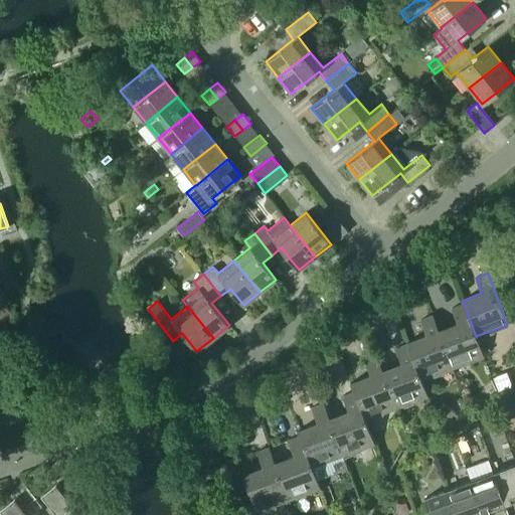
[(457,324),(439,331),(438,331),(452,367),(483,355),(476,336),(476,337),(464,304),(463,304),(452,308),(457,324)]
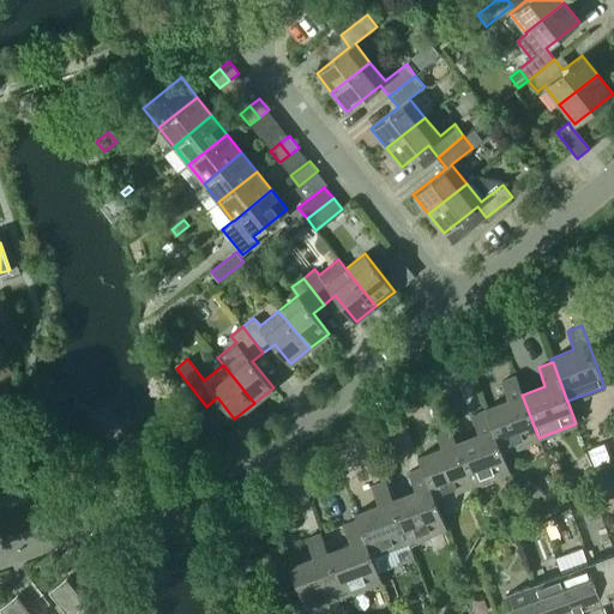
[(485,409),(485,410),(486,410),(501,452),(501,451),(539,438),(522,395),(523,395),(516,375),(501,381),(509,399),(485,409)]
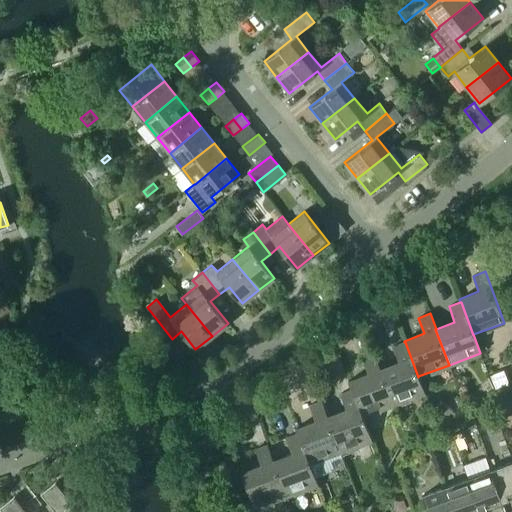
[(425,393),(418,376),(418,377),(405,342),(404,342),(393,346),(399,362),(380,369),(393,405),(425,393)]
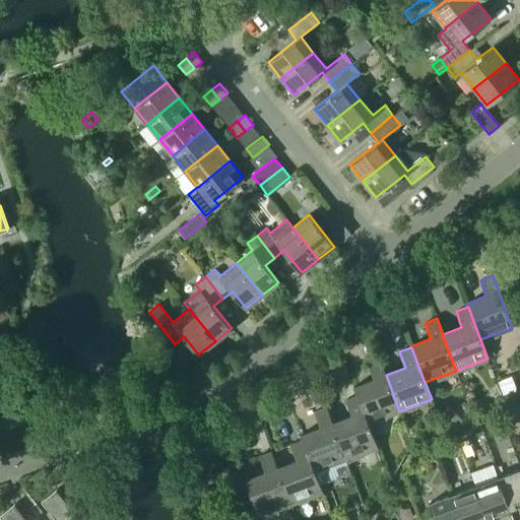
[(353,387),(356,396),(358,396),(368,424),(369,423),(399,411),(386,375),(380,359),(368,364),(374,379),(353,387)]
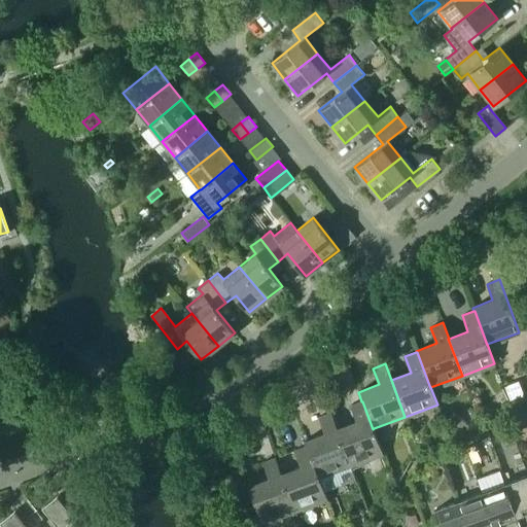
[(356,421),(337,428),(350,465),(383,454),(374,428),(373,429),(362,401),(361,401),(350,406),(356,421)]
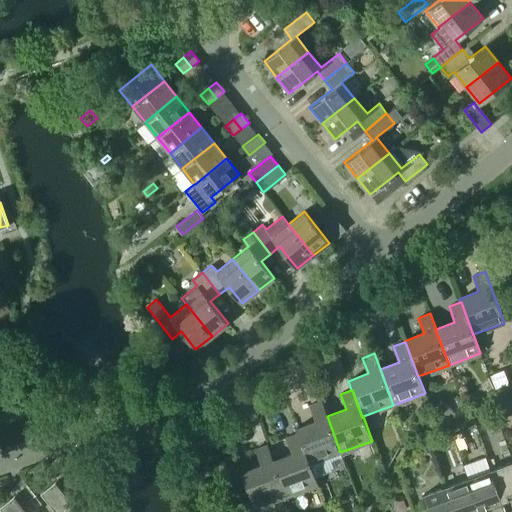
[(295,428),(297,433),(298,433),(309,464),(310,464),(340,452),(327,416),(321,401),(309,406),(315,421),(295,428)]
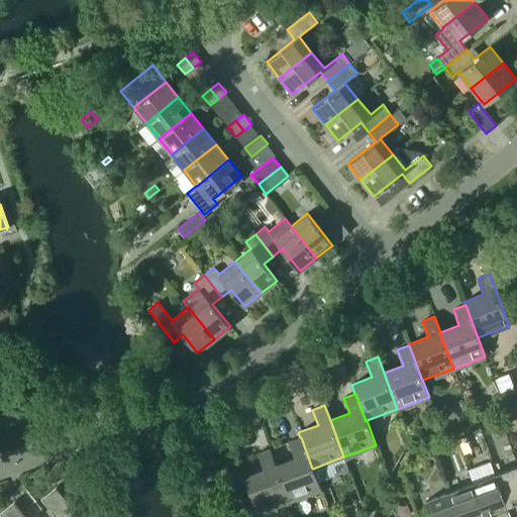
[(456,439),(459,445),(467,443),(464,436),(456,439)]
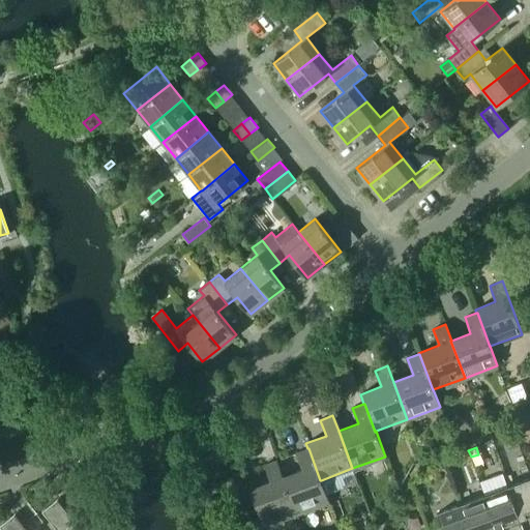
[(302,469),(283,476),(282,476),(296,513),(329,501),(321,480),(320,480),(308,448),(307,448),(296,453),(302,469)]
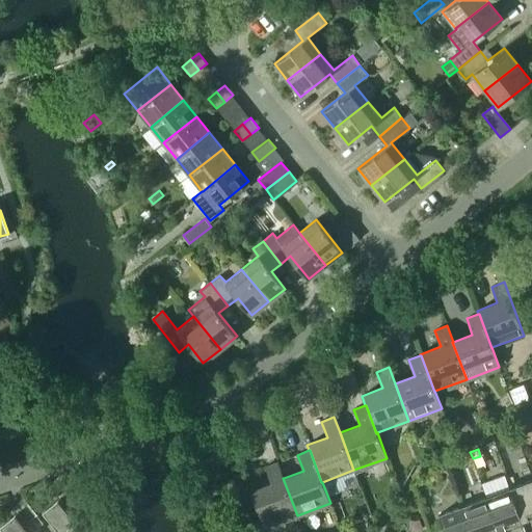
[(265,528),(297,515),(283,478),(284,478),(277,462),(265,467),(271,482),(250,490),(265,528)]
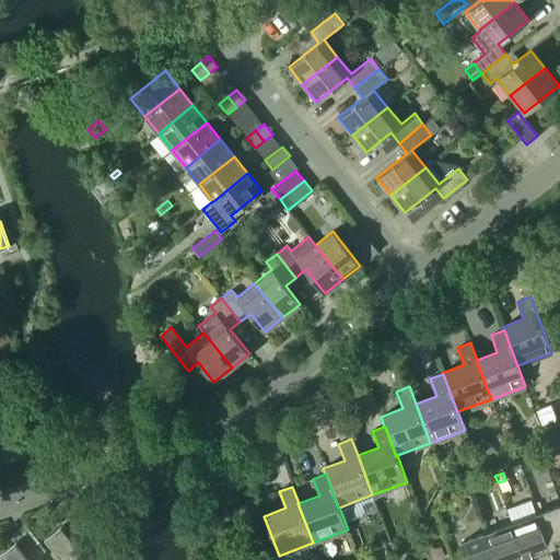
[(548,548),(559,544),(559,504),(536,514),(548,548)]
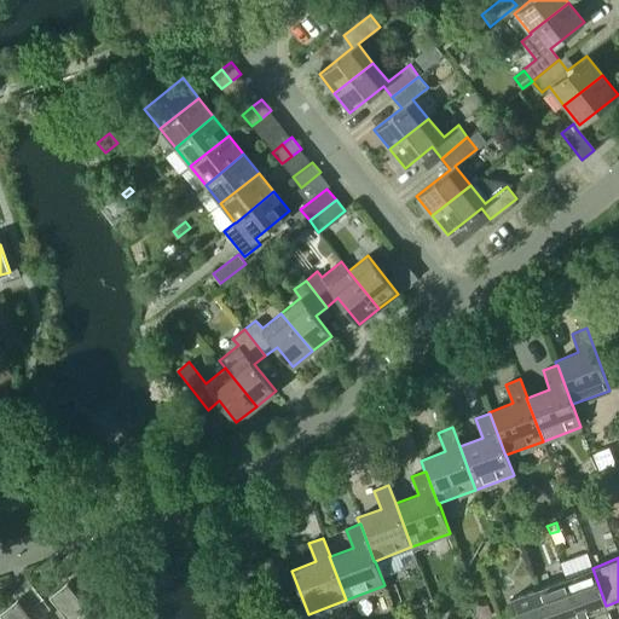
[(593,568),(565,578),(579,617),(606,606),(593,568)]
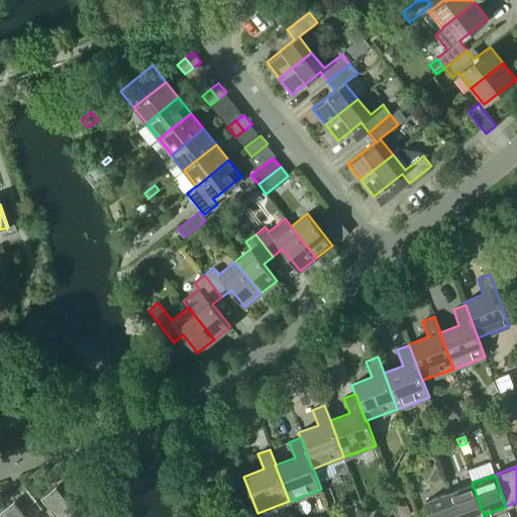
[(58,516),(86,516),(59,483),(41,496),(58,516)]
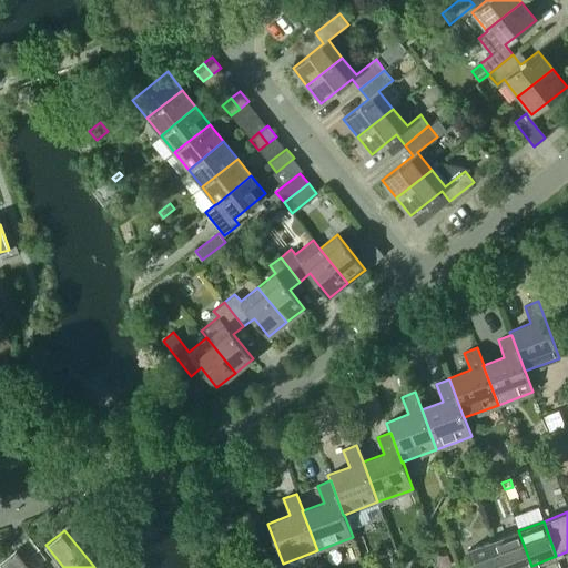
[(518,530),(494,540),(503,567),(524,567),(531,566),(518,530)]
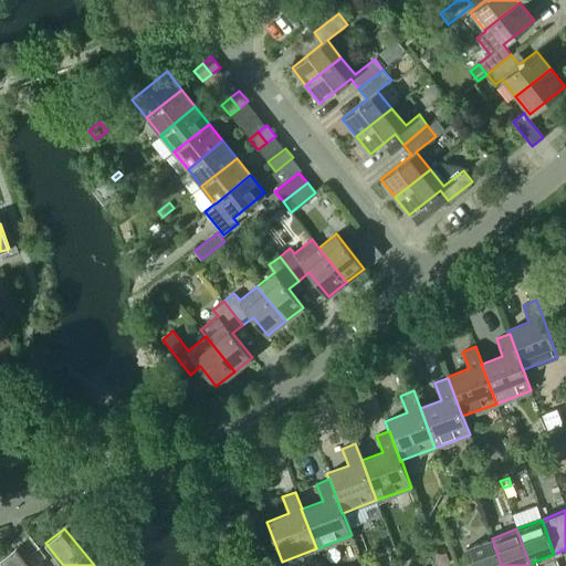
[(472,565),(501,565),(492,538),(467,547),(472,565)]
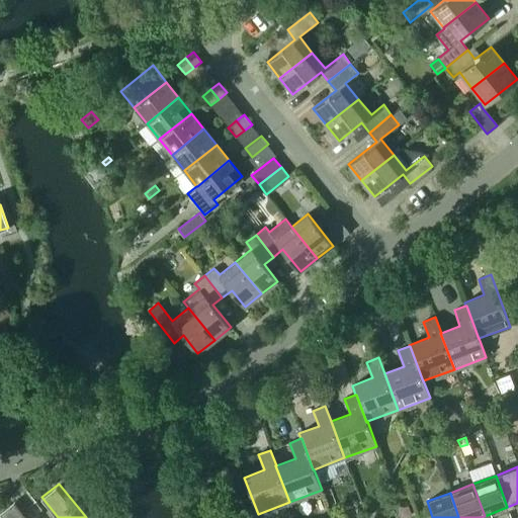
[(0,512),(4,517),(32,517),(17,498),(0,511),(0,512)]
